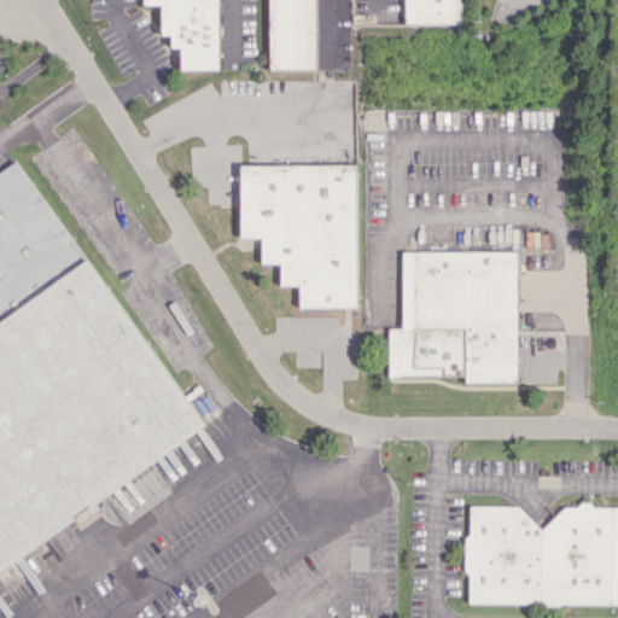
[(216,0),(141,0),(143,5),(159,5),(159,35),(169,35),(169,47),(179,47),(179,70),(216,70),(216,0)]
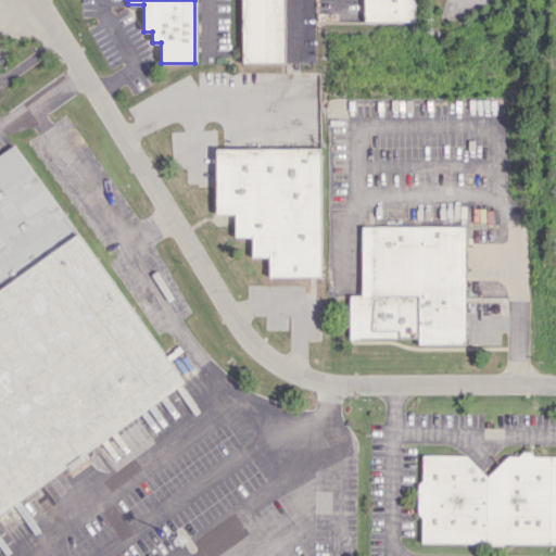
[(283,63),(282,0),(241,0),(242,63),(283,63)]
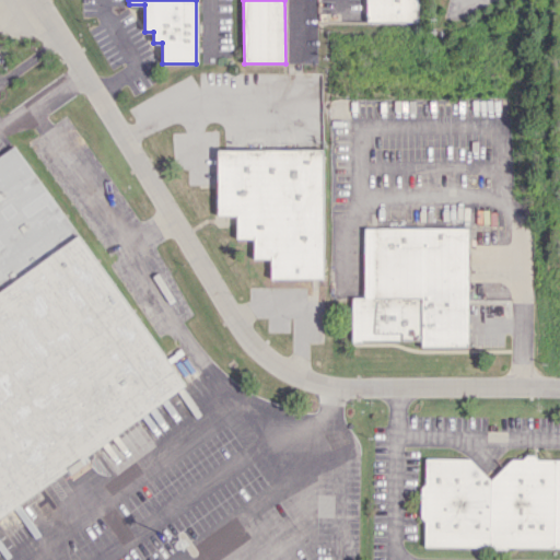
[(417,0),(365,0),(366,21),(417,21),(417,0)]
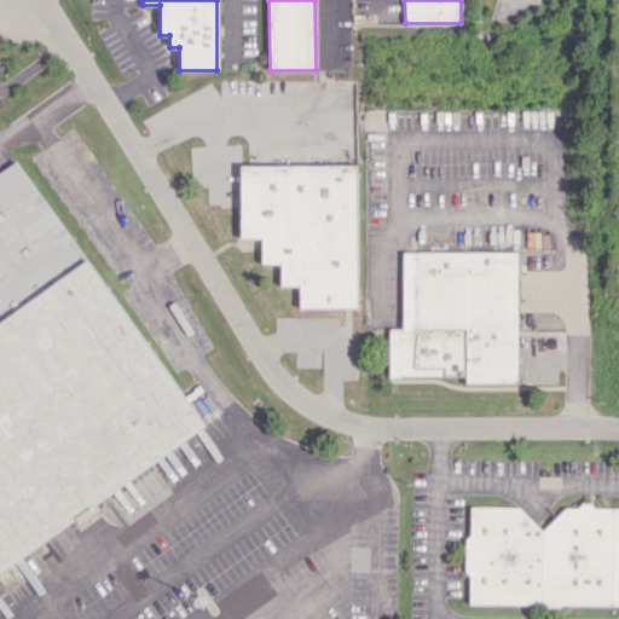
[(0,571),(97,509),(92,502),(198,433),(27,163),(0,180),(0,571)]
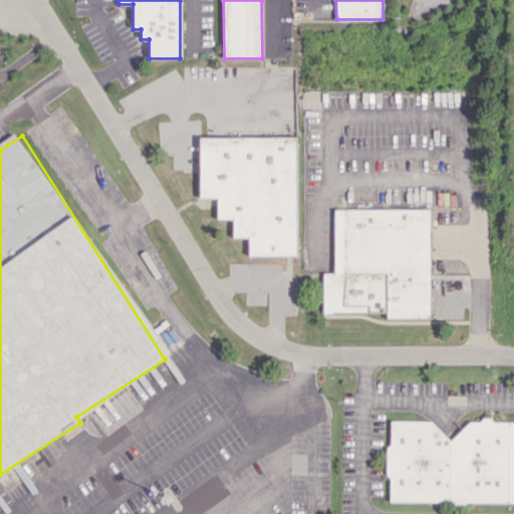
[(296,255),(295,137),(198,138),(199,198),(216,198),(216,219),(231,219),(232,237),(247,237),(248,256),(296,255)]
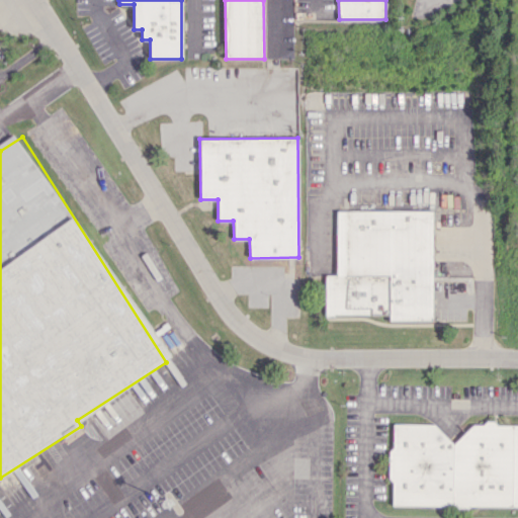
[(336,210),(337,275),(325,275),(325,316),(390,315),(390,321),(433,321),(432,210),(336,210)]
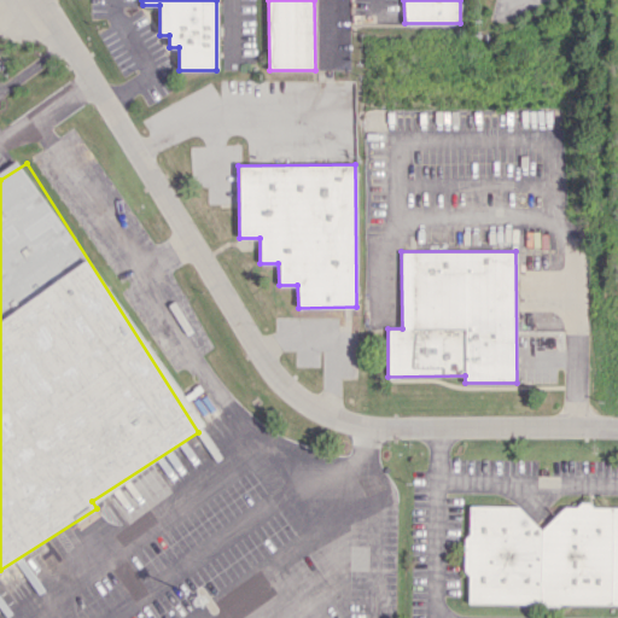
[(468,602),(617,604),(617,506),(577,506),(576,507),(565,506),(541,529),(519,506),(470,505),(470,532),(465,537),(464,570),(468,576),(468,602)]
